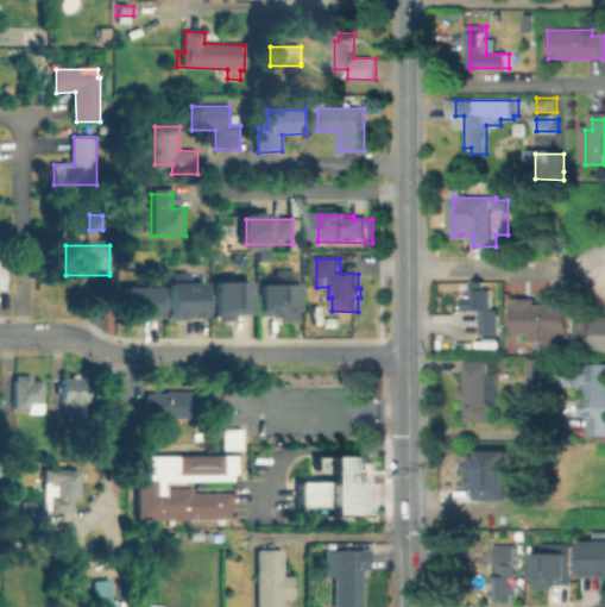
[(495,291),(495,312),(502,312),(503,335),(483,335),(483,313),(467,313),(467,292),(473,292),(473,282),(487,282),(487,291),(495,291)]
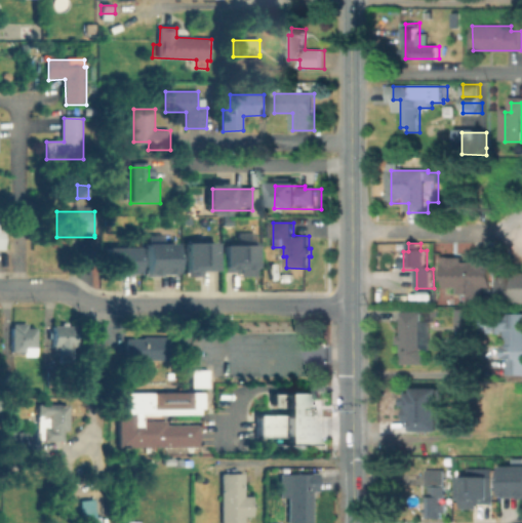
[(218,244),(218,272),(204,272),(204,278),(191,277),(191,244),(218,244)]
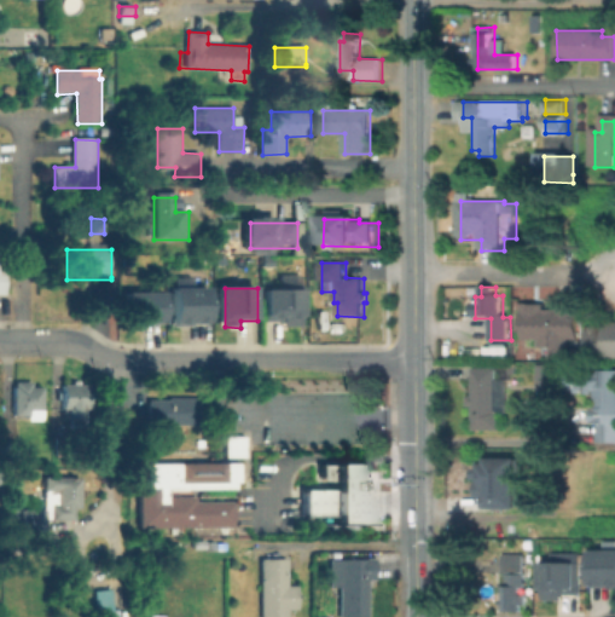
[(212,292),(212,327),(174,327),(174,290),(212,292)]
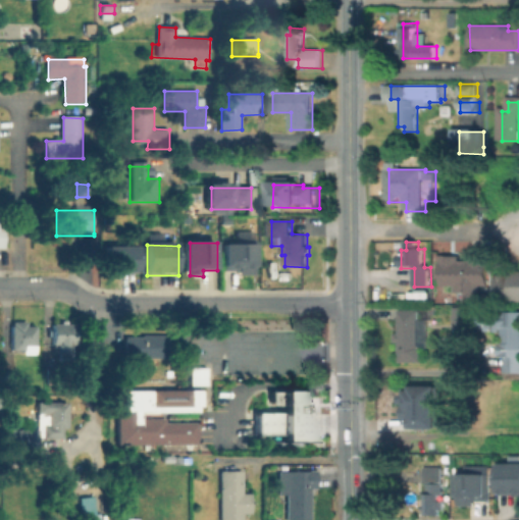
[(257,271),(257,277),(240,276),(240,271),(226,271),(226,247),(257,247),(257,271)]
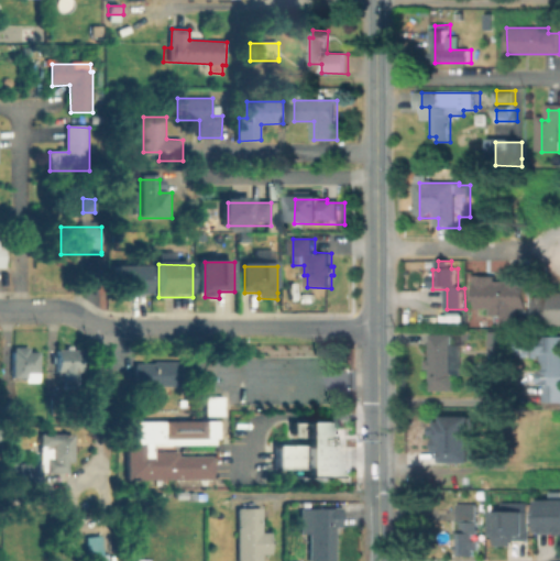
[(152,268),(152,298),(118,298),(118,268),(152,268)]
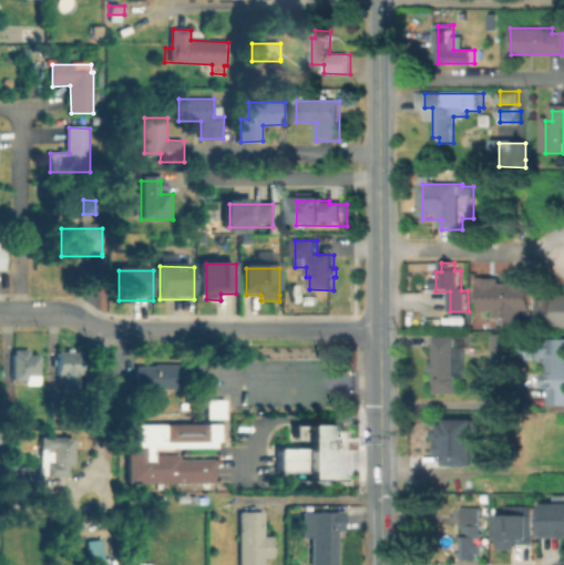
[(534,281),(534,315),(522,315),(522,327),(499,327),(499,314),(483,314),(483,283),(511,283),(511,281),(534,281)]
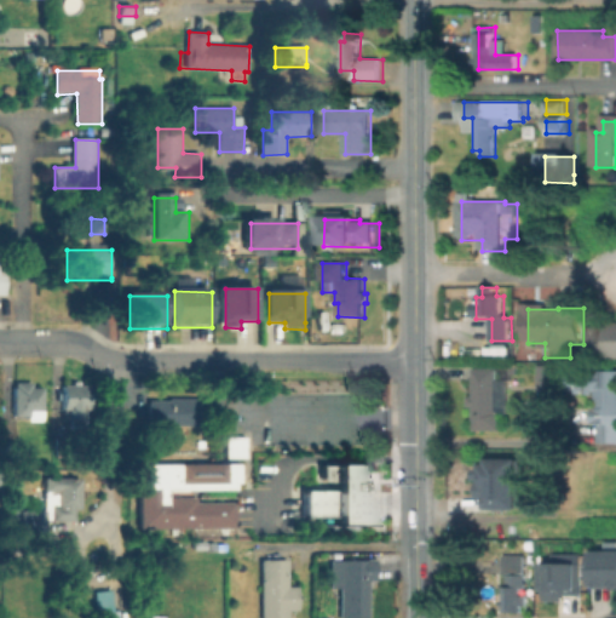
[(615,361),(592,361),(593,330),(615,330),(615,326),(615,361)]
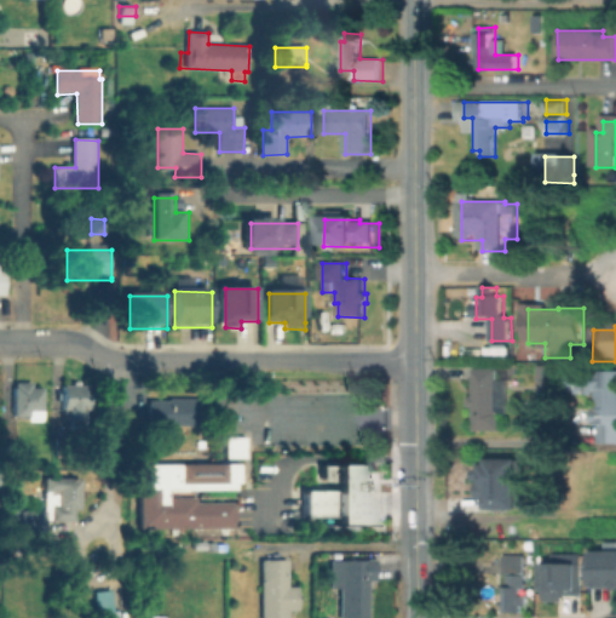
[(500,368),(500,381),(510,381),(511,413),(502,413),(504,430),(477,431),(476,407),(471,407),(471,396),(476,396),(476,368),(500,368)]
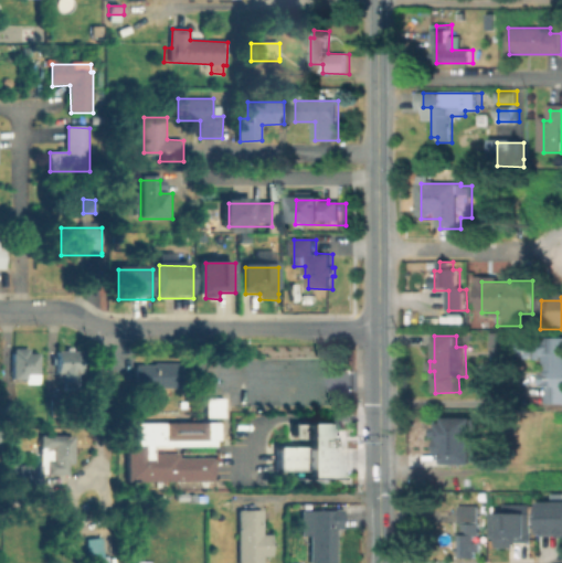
[(511,336),(511,357),(497,357),(498,336),(511,336)]
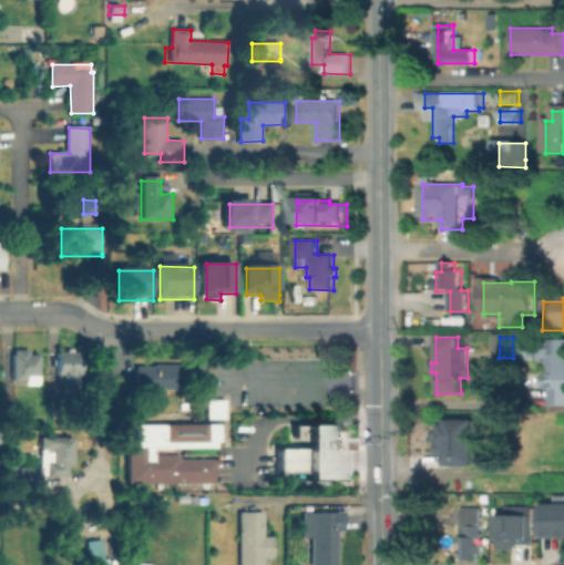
[(563,412),(549,412),(549,388),(544,388),(544,372),(549,372),(549,363),(525,363),(525,339),(563,339),(563,412)]
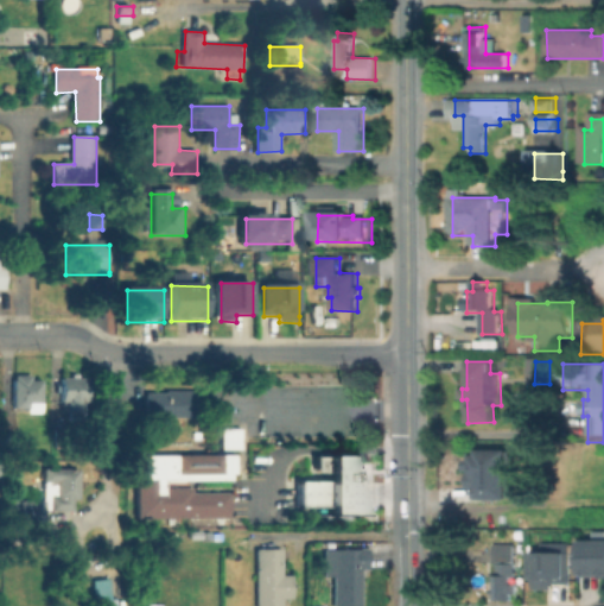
[(45,382),(45,409),(17,410),(17,377),(33,376),(33,382),(45,382)]
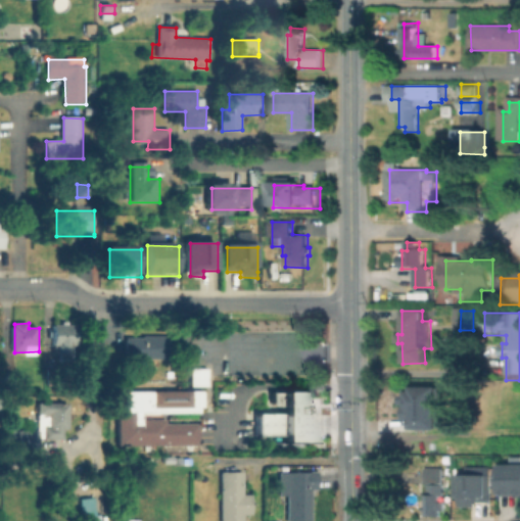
[(69,323),(69,326),(79,326),(79,346),(75,346),(75,363),(61,363),(61,356),(56,356),(55,327),(64,327),(64,323),(69,323)]
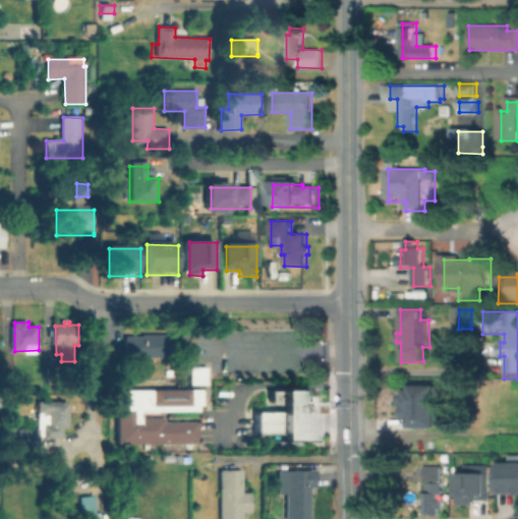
[(176,336),(176,357),(126,357),(126,336),(176,336)]
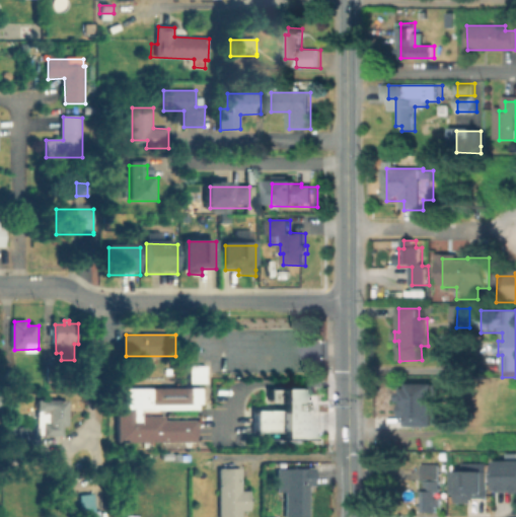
[(207,366),(207,384),(199,384),(199,388),(202,388),(202,403),(198,403),(198,410),(195,410),(195,416),(199,415),(199,441),(119,442),(119,389),(191,388),(191,366),(207,366)]
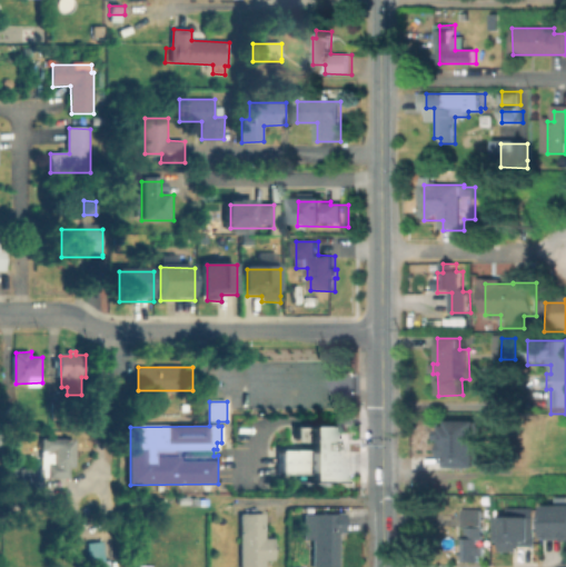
[(19,407),(19,428),(5,428),(5,407),(19,407)]
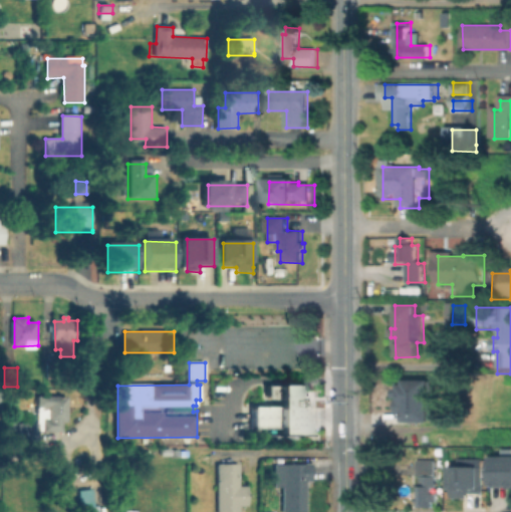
[(434,382),(434,403),(425,403),(425,410),(434,410),(434,419),(423,419),(423,413),(400,413),(401,402),(403,402),(404,398),(400,398),(400,382),(434,382)]
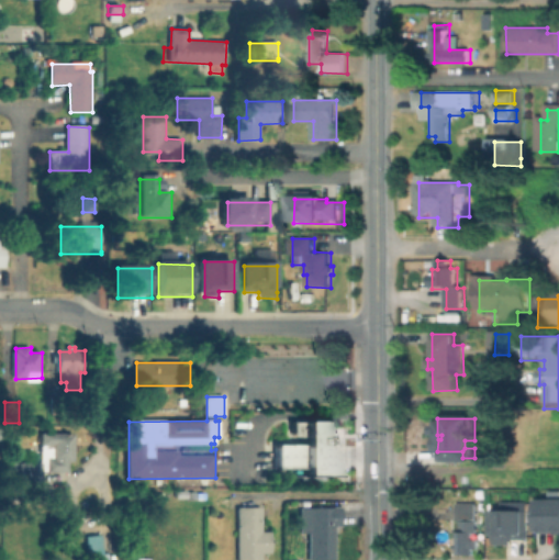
[(345,435),(345,446),(339,446),(339,478),(306,478),(306,470),(277,470),(277,445),(308,445),(308,439),(294,439),(294,422),(339,422),(339,435),(345,435)]
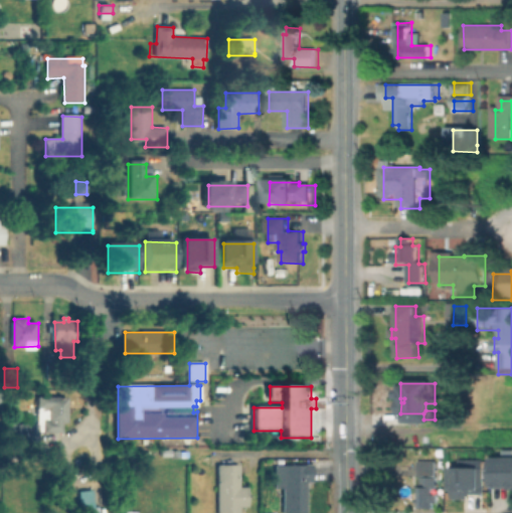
[(63,423),(63,434),(39,433),(38,449),(20,449),(20,425),(38,425),(39,397),(69,398),(68,423),(63,423)]
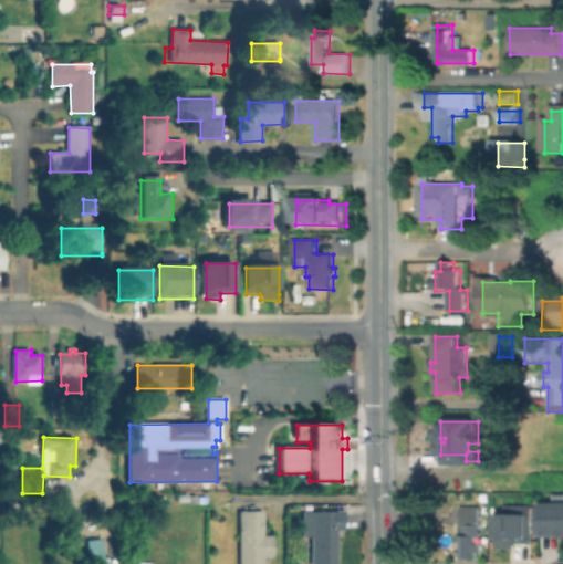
[(562,538),(549,538),(549,507),(558,507),(558,498),(562,498),(562,538)]
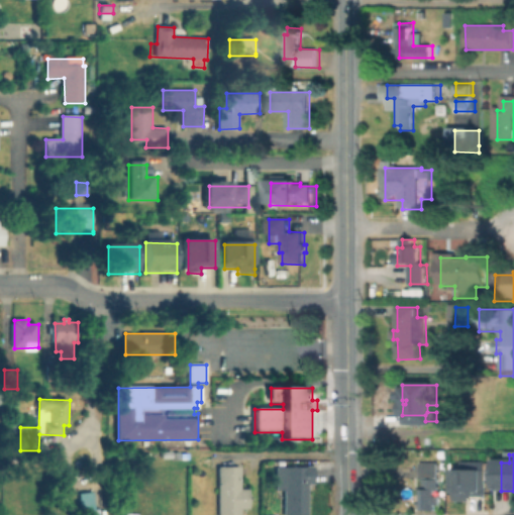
[(438,513),(424,514),(422,491),(424,490),(422,465),(445,462),(446,489),(437,490),(438,513)]
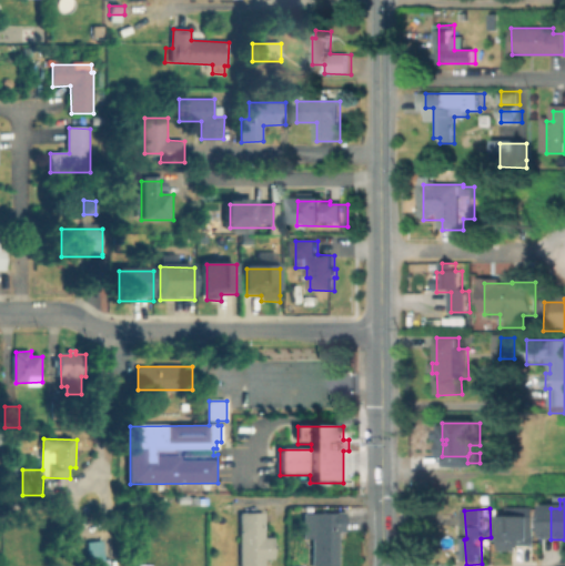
[(276,537),(276,557),(266,558),(266,565),(241,565),(242,514),(265,513),(265,538),(276,537)]
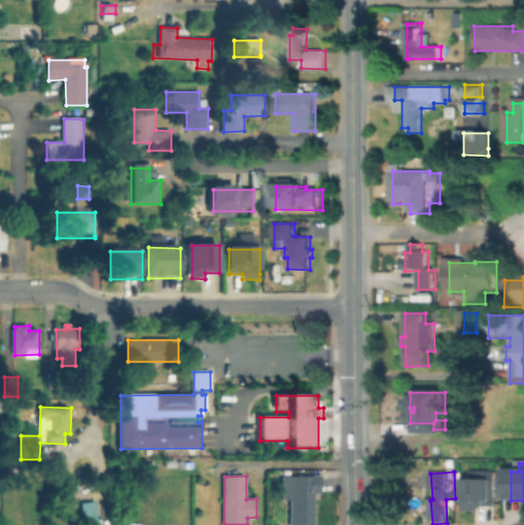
[(320,476),(321,493),(316,493),(316,524),(290,524),(291,499),(283,498),(283,476),(320,476)]
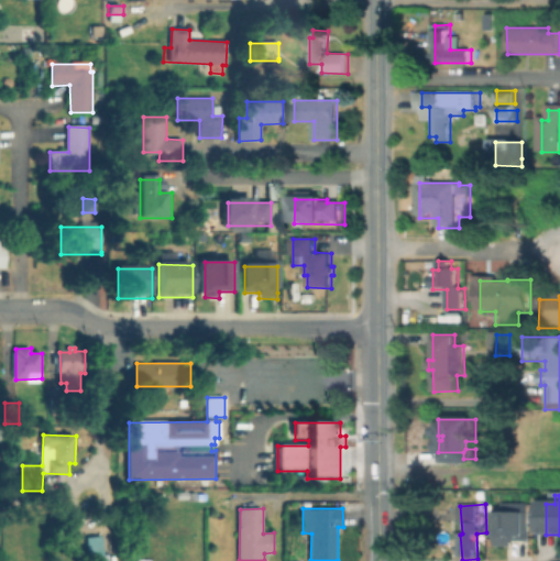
[(531,516),(531,546),(501,546),(501,516),(531,516)]
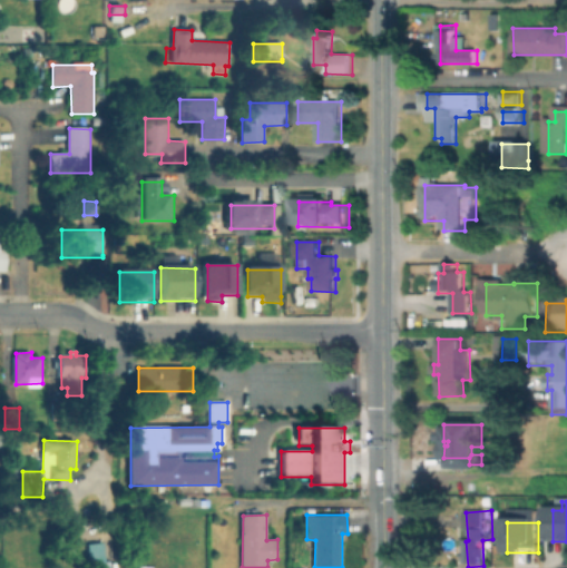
[(93,567),(90,547),(104,546),(106,567),(93,567)]
